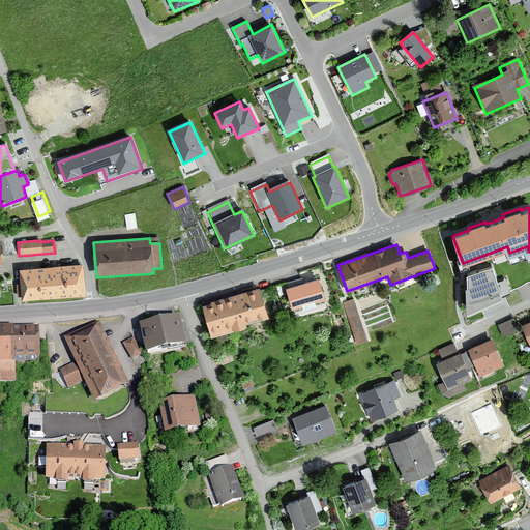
[(84,296),(82,264),(20,268),(22,301),(84,296)]
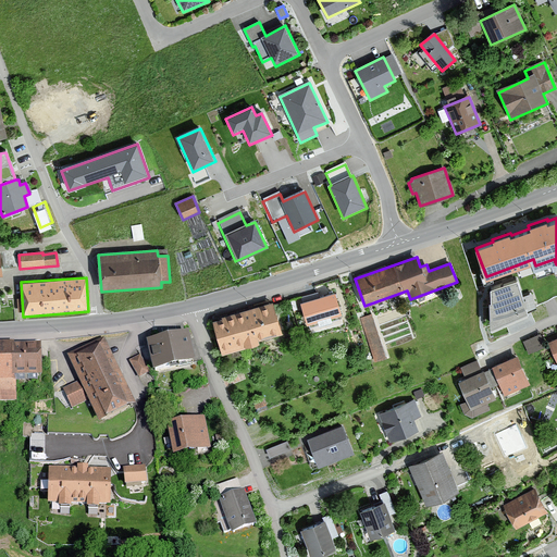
[(519,281),(491,292),(492,332),(532,318),(519,281)]
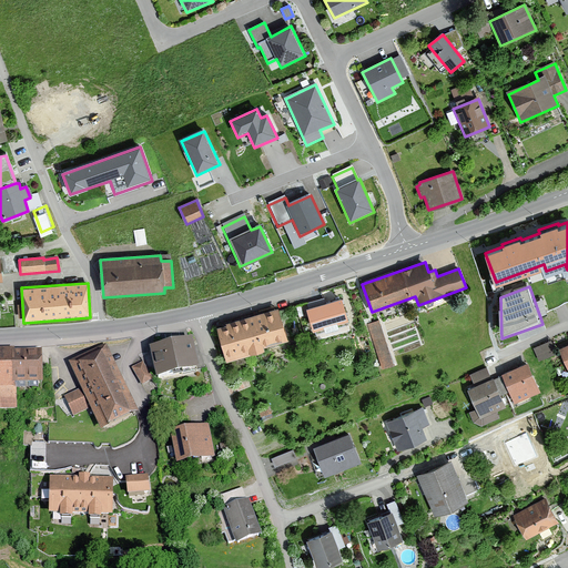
[(348,322),(342,300),(306,311),(313,333),(348,322)]
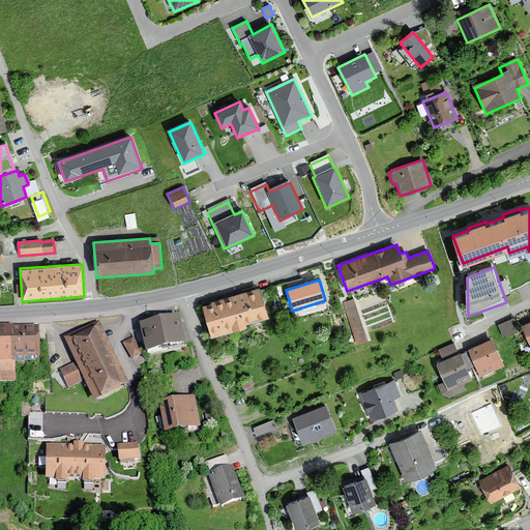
[(260,289),(202,304),(211,337),(247,328),(246,323),(268,317),(260,289)]
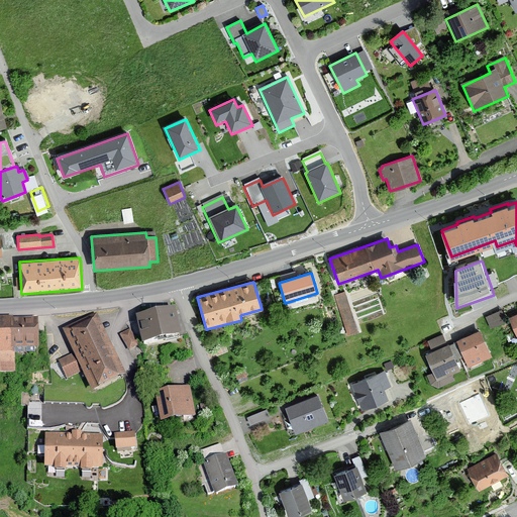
[(347,287),(335,291),(346,331),(358,327),(347,287)]
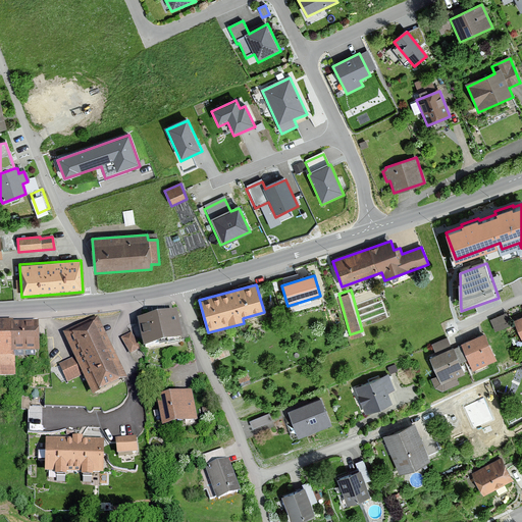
[(176,308),(138,316),(144,345),(184,336),(176,308)]
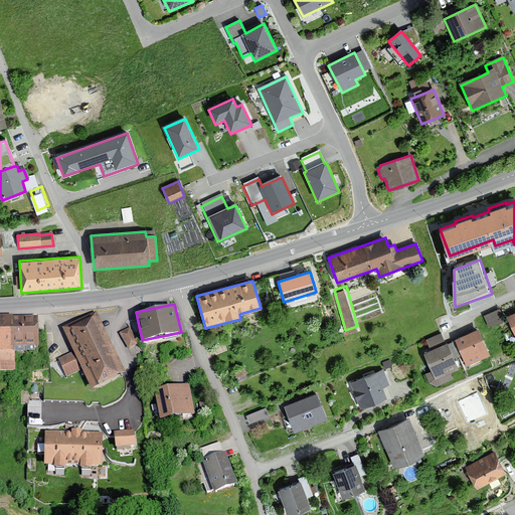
[(514,311),(506,316),(514,336),(514,311)]
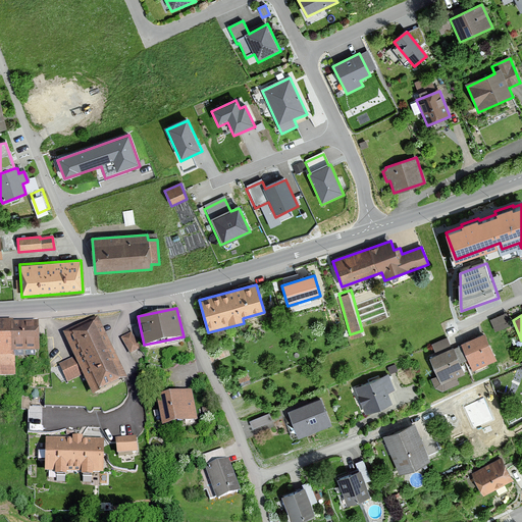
[(125,383),(95,318),(60,334),(72,360),(58,366),(67,384),(83,377),(93,399),(125,383)]
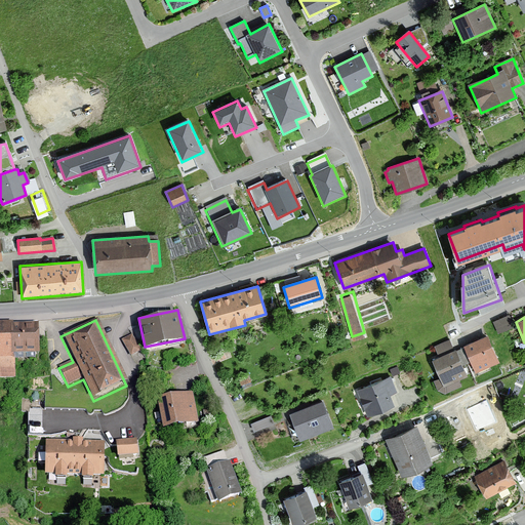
[(12,325),(0,324),(0,380),(16,381),(15,360),(39,360),(38,327),(12,327),(12,325)]
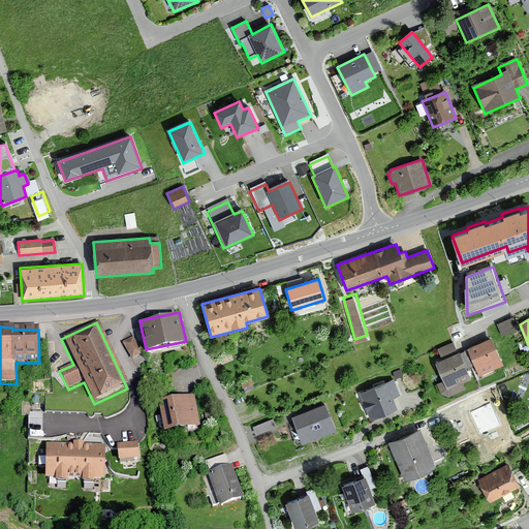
[(435,363),(446,389),(469,378),(465,369),(473,365),(477,375),(502,364),(491,338),(467,348),(468,351),(461,354),(460,352),(457,353),(453,343),(438,350),(442,360),(435,363)]
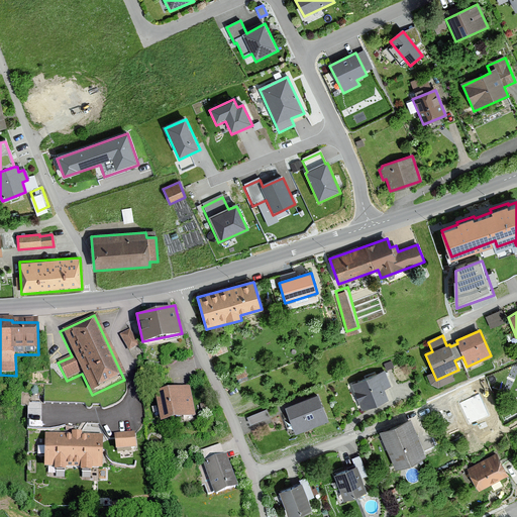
[(137,347),(129,332),(120,336),(128,352),(137,347)]
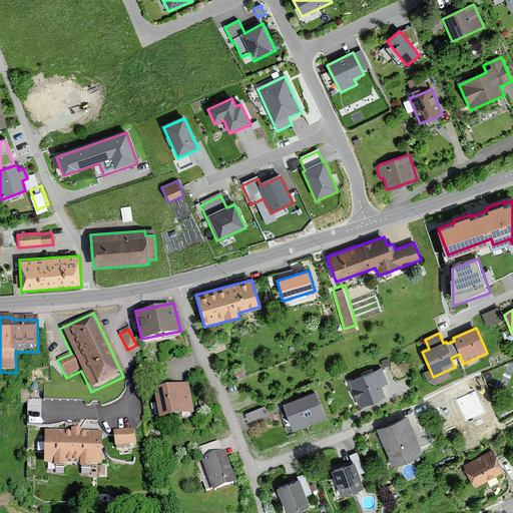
[(233,370),(235,377),(245,374),(242,367),(233,370)]
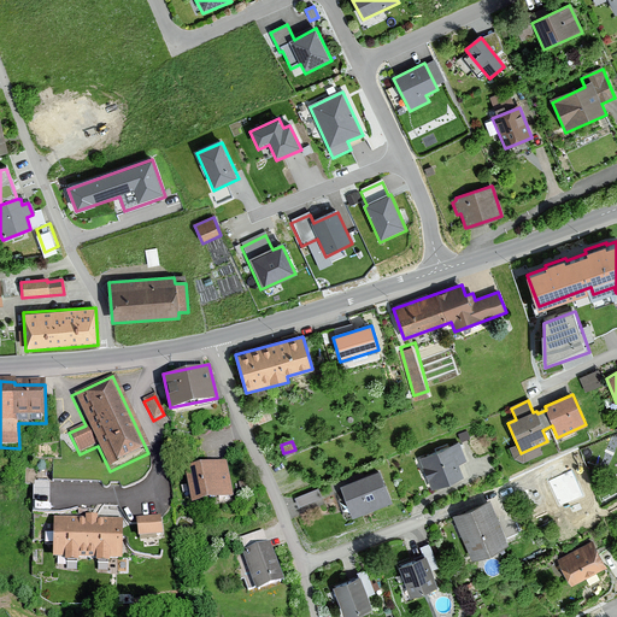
[(465,463),(458,444),(418,458),(430,489),(462,477),(458,465),(465,463)]
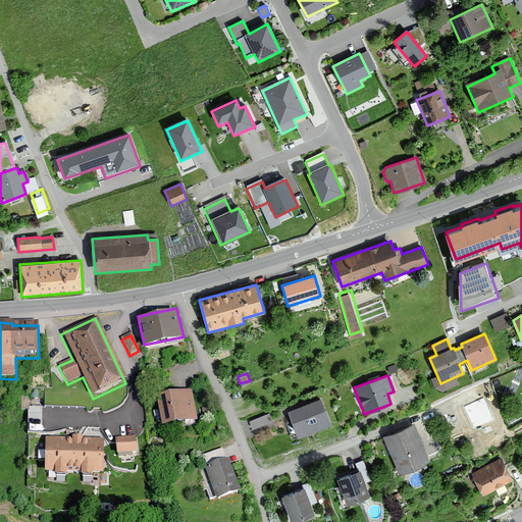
[(196,418),(191,388),(157,394),(162,423),(196,418)]
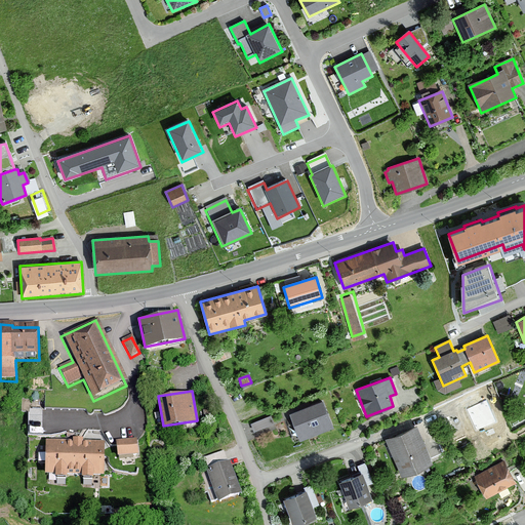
[(486,399),(465,407),(474,432),(495,423),(486,399)]
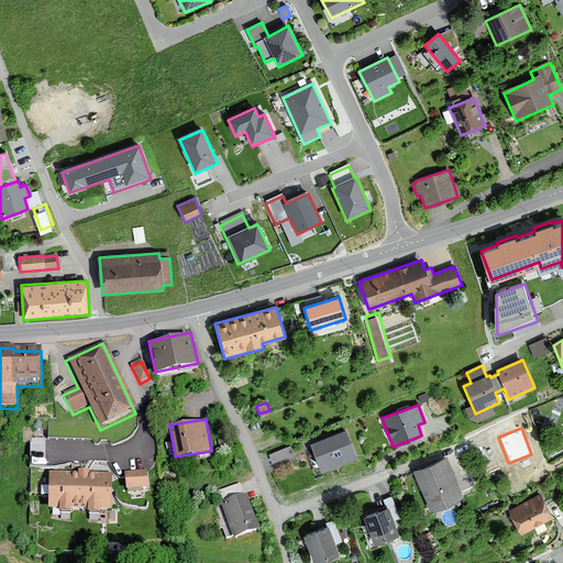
[(357,457),(346,429),(311,442),(321,471),(357,457)]
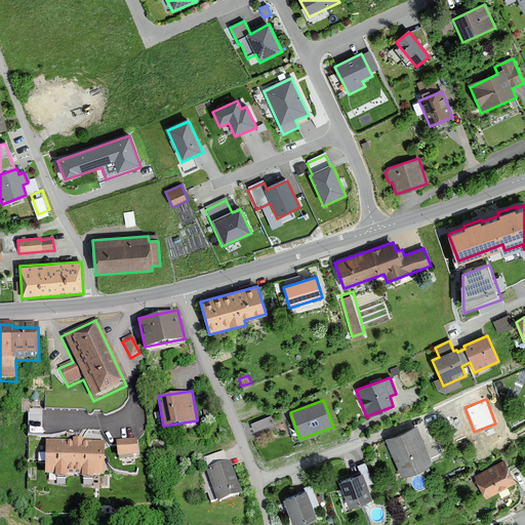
[(255,431),(272,423),(269,416),(251,423),(255,431)]
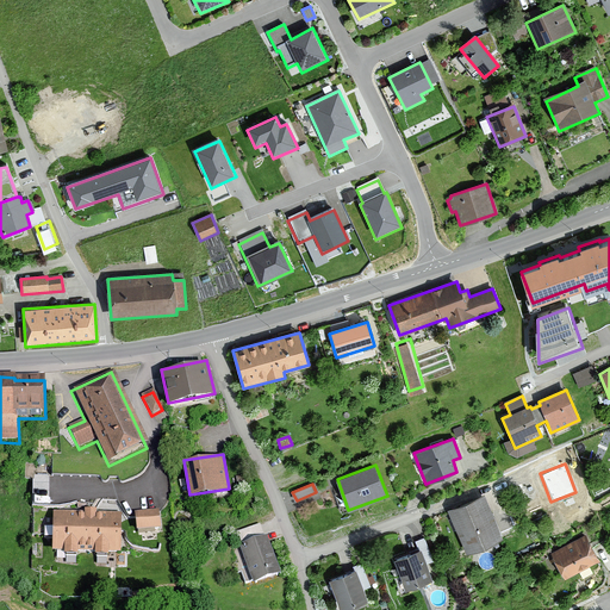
[(484,496),(448,511),(466,552),(502,536),(484,496)]
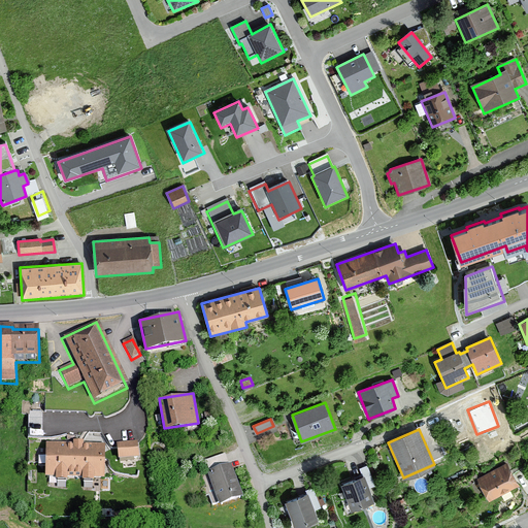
[(136,444),(117,447),(119,462),(138,460),(136,444)]
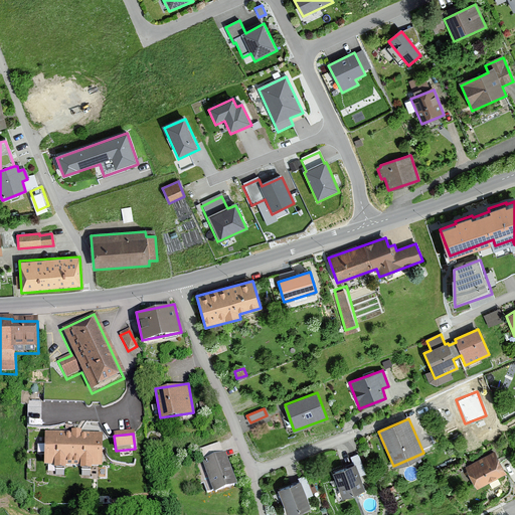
[(101,471),(102,436),(44,435),(43,469),(101,471)]
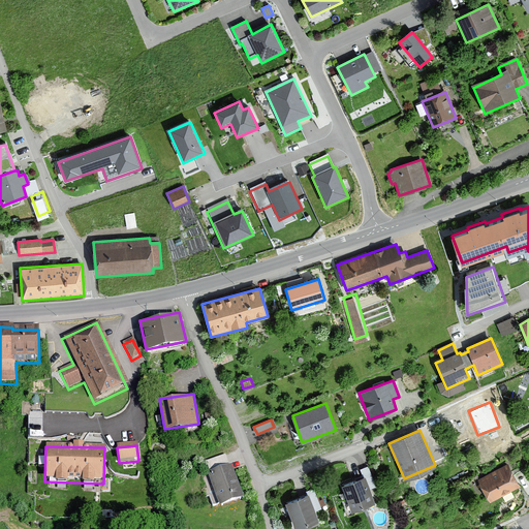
[(208,474),(220,509),(243,501),(230,467),(229,468),(225,457),(206,464),(210,474),(208,474)]
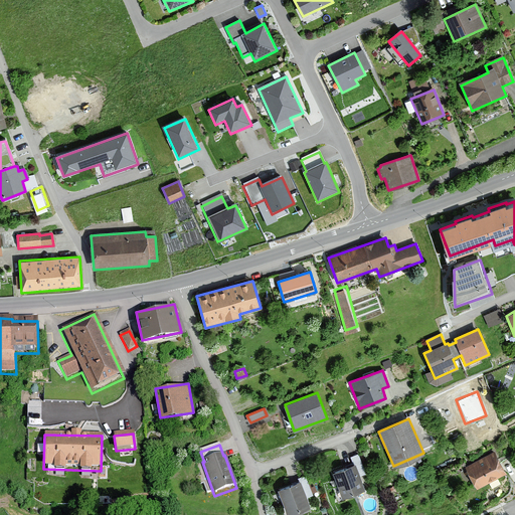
[(465,467),(477,490),(507,475),(495,451),(465,467)]
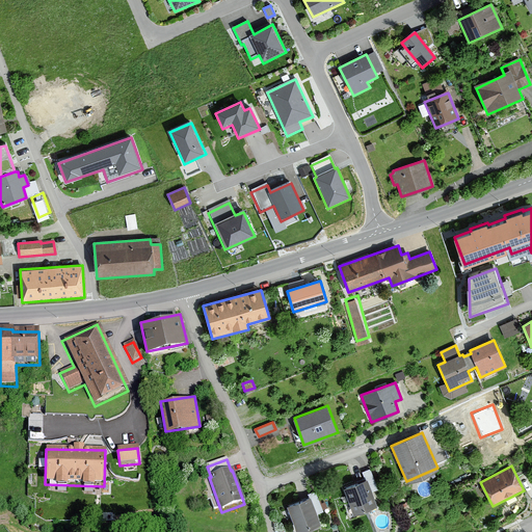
[(362,474),(365,481),(343,489),(352,514),(374,506),(372,499),(379,496),(369,471),(362,474)]
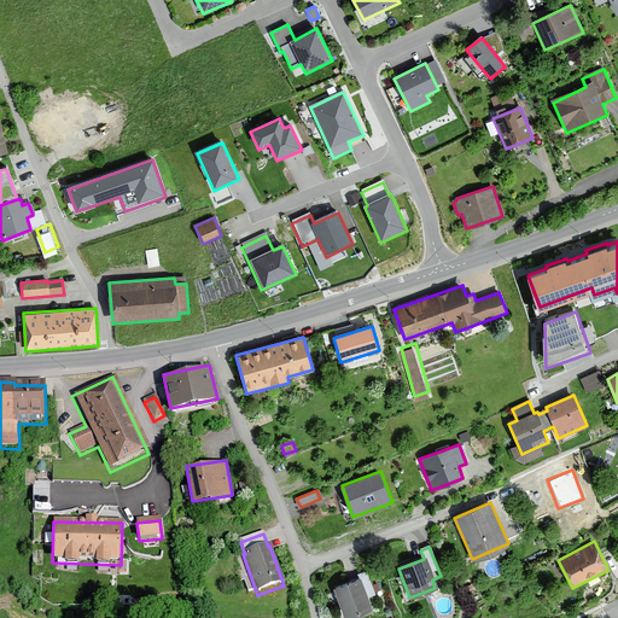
[(357,576),(359,578),(333,588),(344,617),(371,607),(367,599),(375,596),(366,572),(357,576)]
